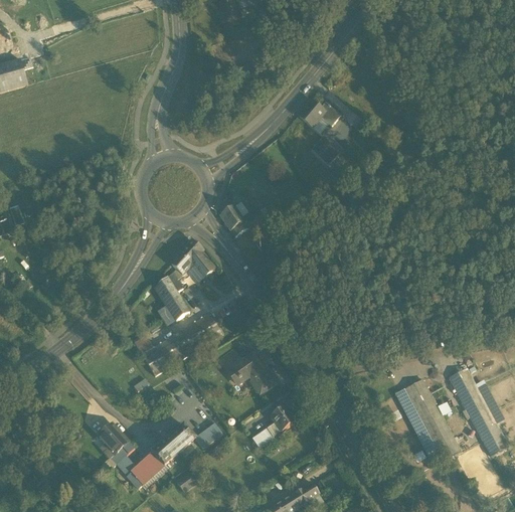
[(0,93),(29,84),(22,59),(0,65),(0,93)]
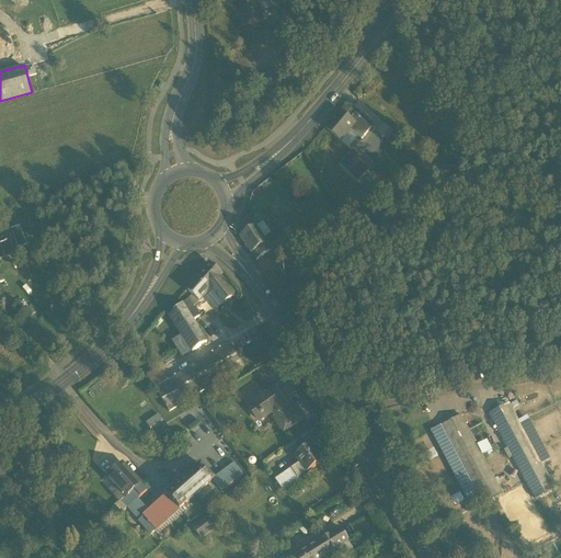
[(324,125),(340,137),(348,127),(358,135),(362,137),(373,124),(355,111),(350,116),(340,107),(324,125)]
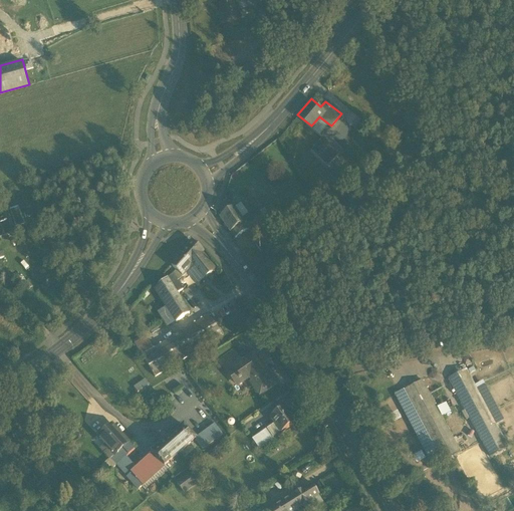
[(319,116),(311,125),(320,133),(328,123),(319,116)]
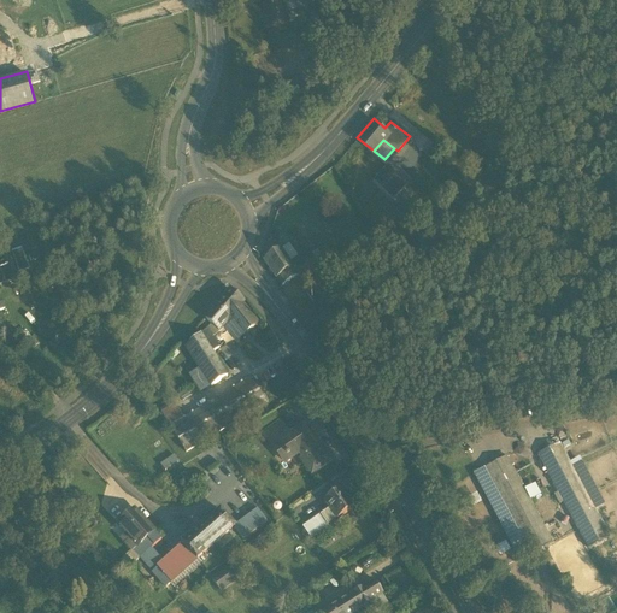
[(374,178),(393,196),(407,182),(387,163),(374,178)]
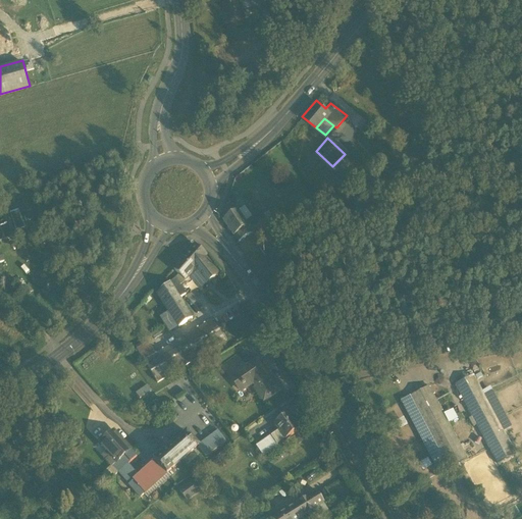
[(387,174),(390,179),(404,171),(401,166),(387,174)]
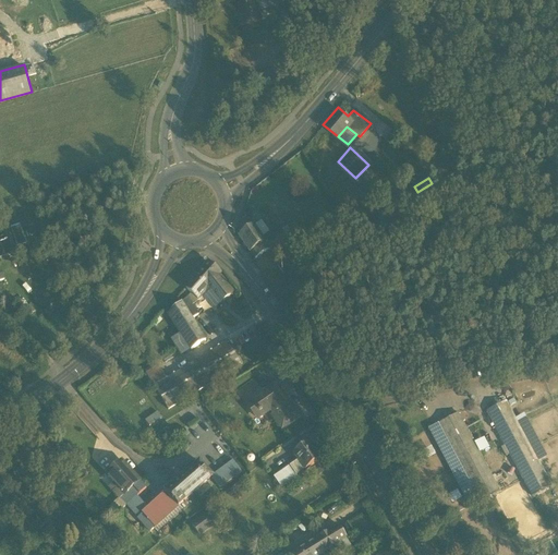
[(262,218),(254,224),(262,236),(269,230),(262,218)]
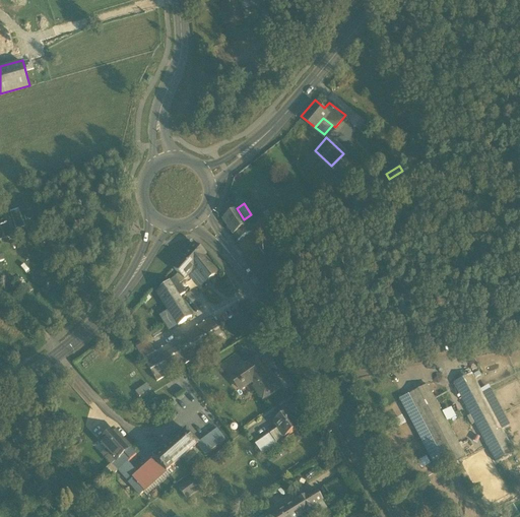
[(15,225),(24,222),(19,205),(10,208),(15,225)]
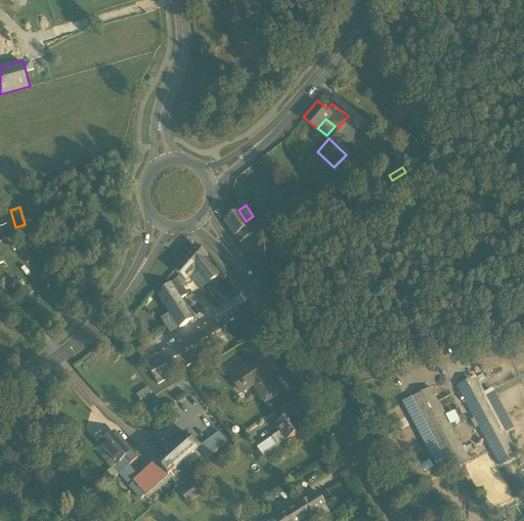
[(235,234),(239,241),(268,221),(263,214),(249,224),(246,221),(238,210),(224,219),(234,234),(235,234)]
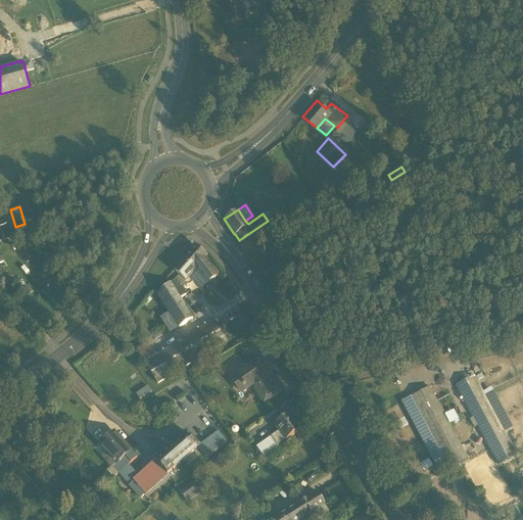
[(268,221),(270,225),(276,221),(269,209),(263,214),(268,221)]
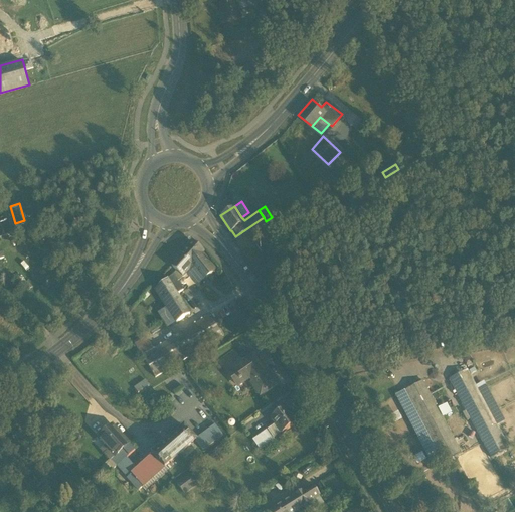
[(0,235),(12,231),(5,215),(0,216),(0,235)]
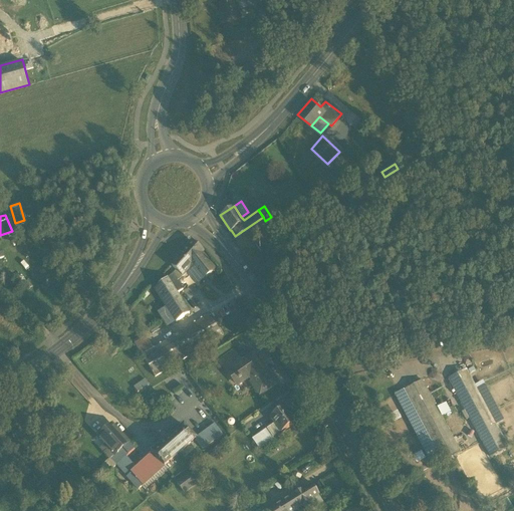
[(265,221),(275,235),(281,231),(272,216),(271,217),(265,221)]
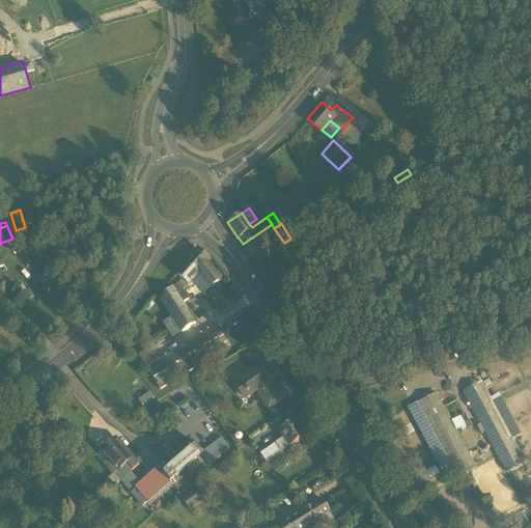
[(262,249),(271,259),(277,255),(270,245),(262,249)]
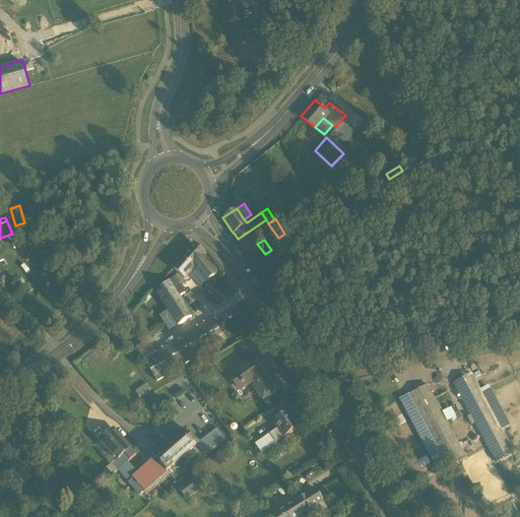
[(173,267),(177,270),(184,277),(187,273),(204,254),(205,253),(195,244),(194,243),(173,267)]
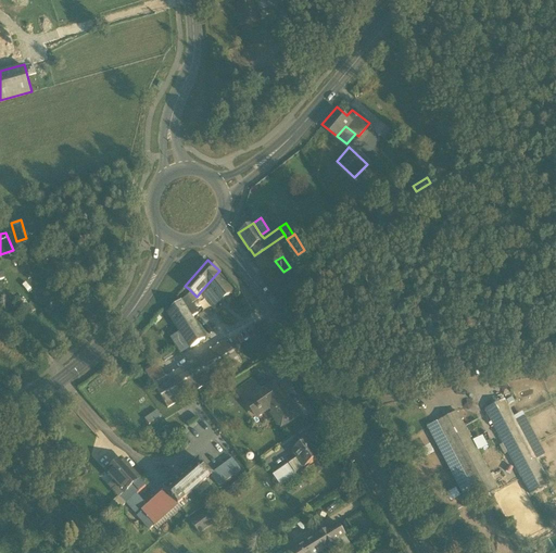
[(200,292),(213,306),(235,290),(218,272),(200,292)]
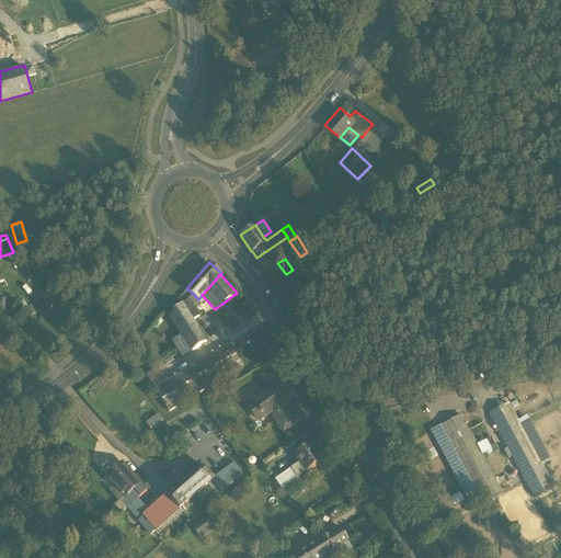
[(191,292),(170,315),(191,302),(192,304),(198,299),(191,292)]
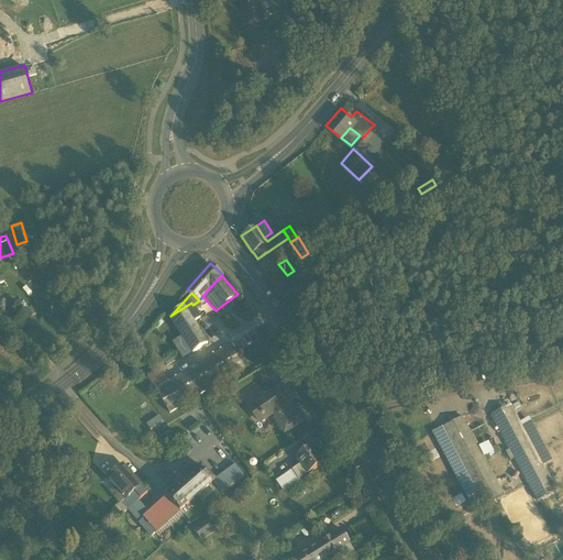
[(199,315),(192,305),(191,303),(170,316),(183,335),(192,351),(208,342),(192,319),(199,315)]
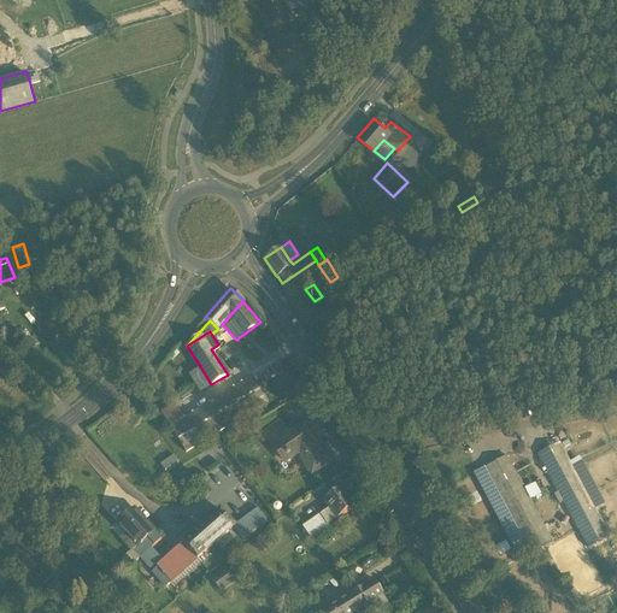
[(200,392),(211,384),(200,366),(188,373),(200,392)]
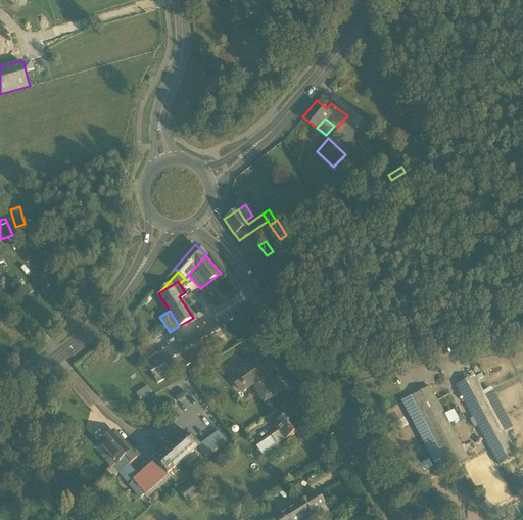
[(145,362),(158,383),(227,340),(214,319),(145,362)]
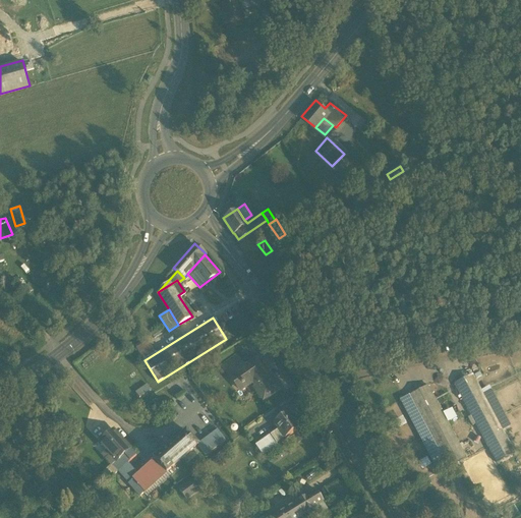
[(136,347),(143,359),(154,352),(147,341),(136,347)]
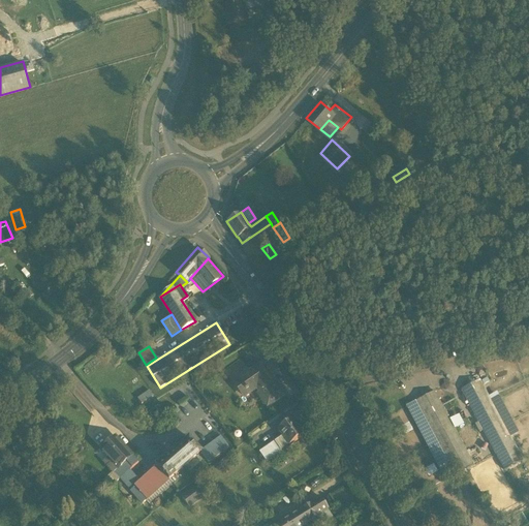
[(253,371),(252,369),(248,372),(239,359),(225,369),(232,379),(243,372),(246,376),(253,371)]
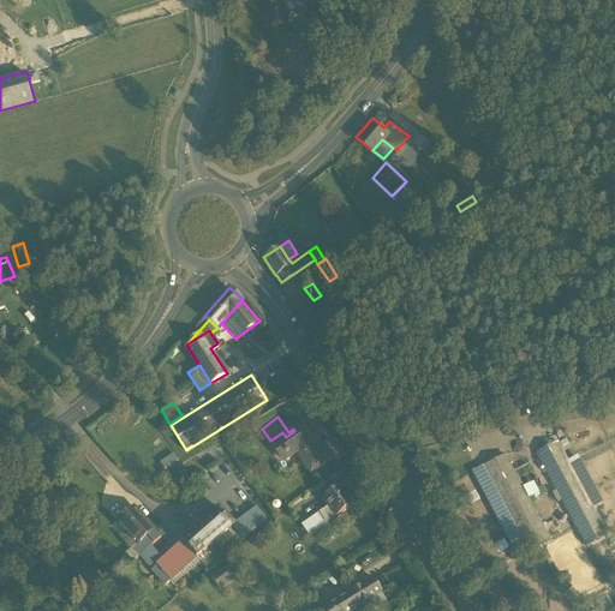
[(298,450),(312,469),(326,460),(322,456),(328,453),(316,436),(314,438),(310,442),(306,436),(310,433),(302,423),(293,429),(294,431),(286,437),(282,432),(270,441),(281,455),(294,445),(298,450)]
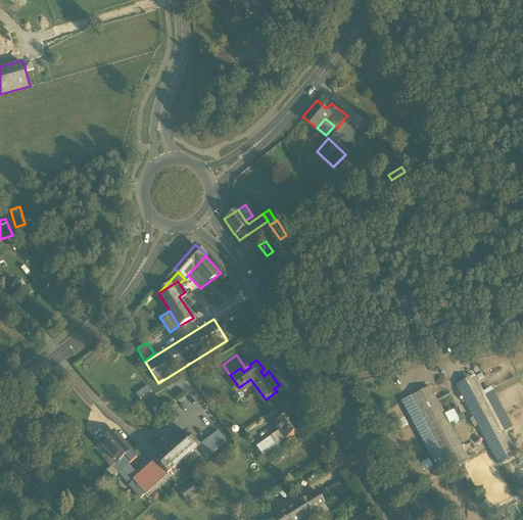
[(477,424),(498,463),(517,454),(504,429),(486,396),(474,374),(456,383),(473,416),(470,417),(474,426),(477,424)]
